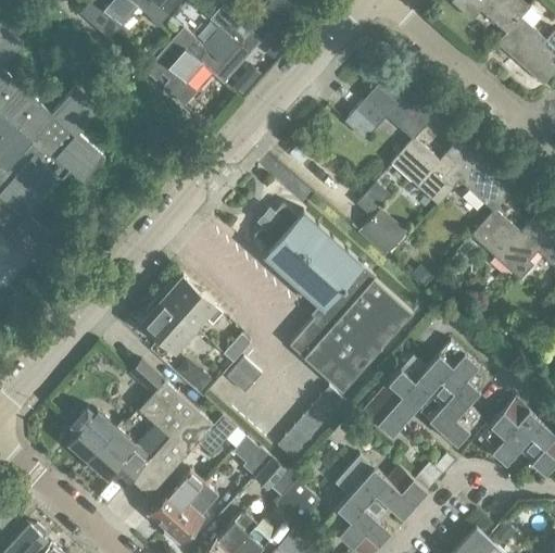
[(90,0),(78,13),(118,50),(131,36),(121,26),(137,8),(148,17),(158,7),(149,0),(136,0),(133,4),(127,0),(90,0)]
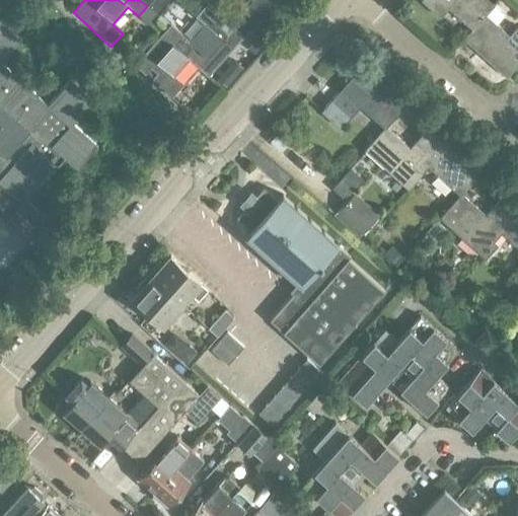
[(119,0),(124,4),(127,0),(139,0),(147,6),(138,16),(148,25),(169,0),(119,0)]
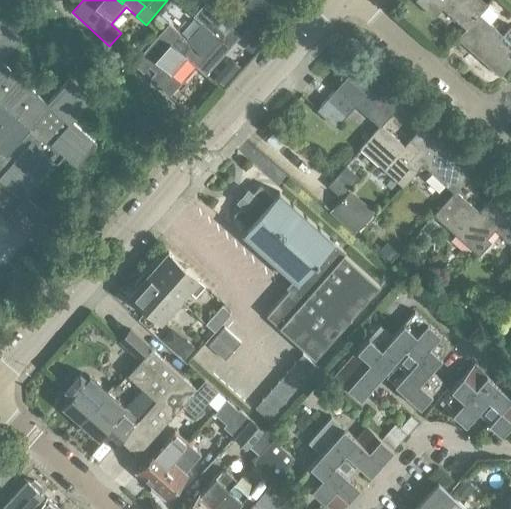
[(244,0),(249,4),(239,14),(252,25),(274,0),(244,0)]
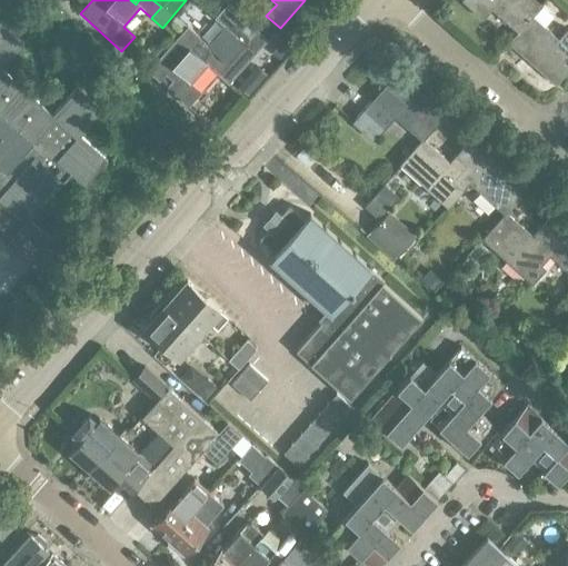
[(490,11),(517,36),(518,36),(534,18),(542,9),(532,0),(462,0),(461,2),(482,21),(490,11)]
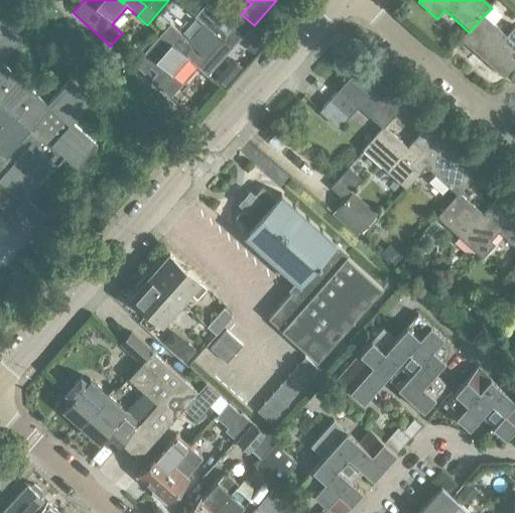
[(188,44),(178,35),(169,46),(182,58),(191,47),(205,59),(196,70),(206,79),(242,38),(206,5),(194,19),(204,28),(188,44)]
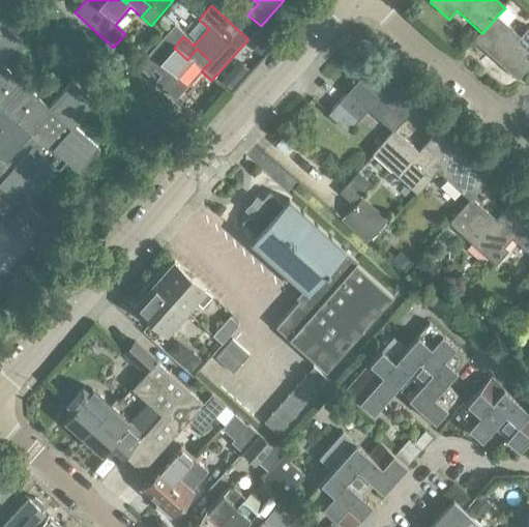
[(521,37),(497,17),(482,33),(481,33),(473,42),(518,82),(528,67),(528,29),(521,37)]
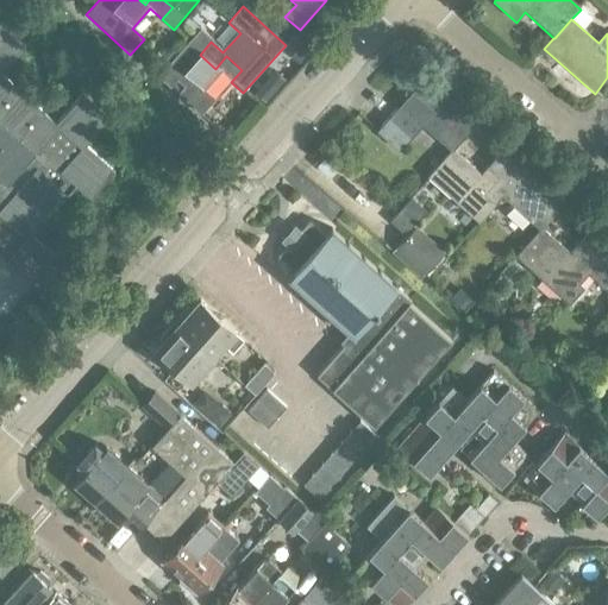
[(55,126),(0,77),(24,51),(0,29),(0,259),(37,292),(61,266),(32,240),(77,190),(92,203),(116,177),(86,151),(111,124),(82,96),(55,126)]
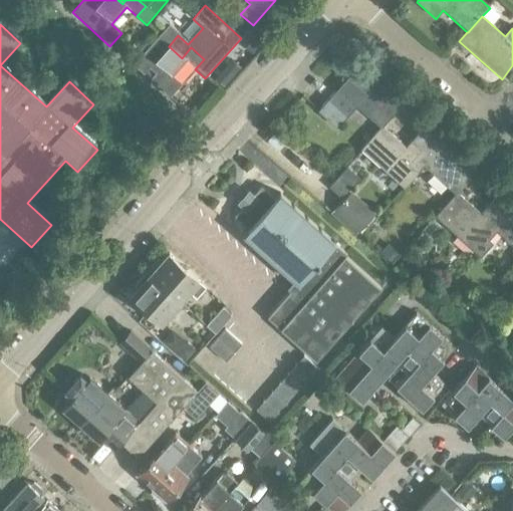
[(169,27),(133,67),(169,99),(181,86),(171,76),(185,60),(195,69),(204,59),(191,47),(182,58),(169,46),(178,35),(169,27)]
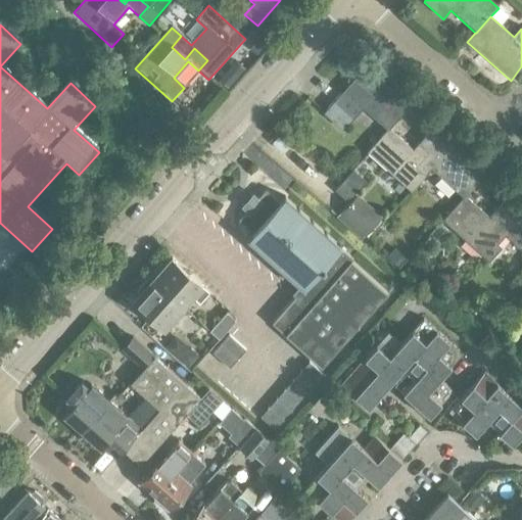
[(366,67),(341,95),(324,114),(343,132),(364,109),(387,131),(388,129),(389,130),(410,107),(366,67)]
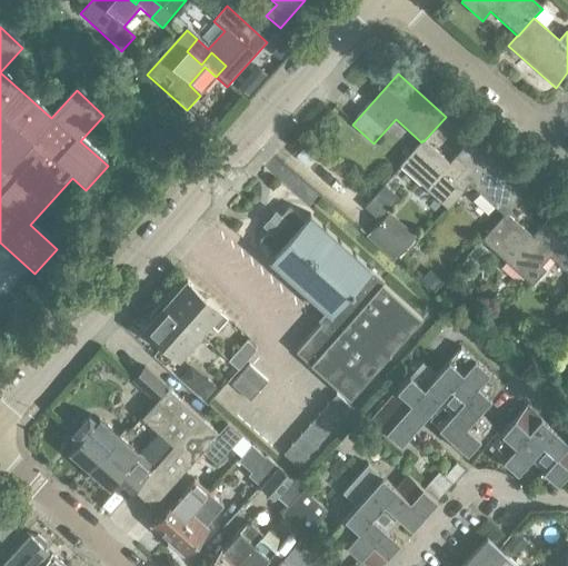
[(449,165),(424,141),(422,140),(421,142),(399,167),(448,210),(464,192),(452,182),(467,167),(456,157),(449,165)]
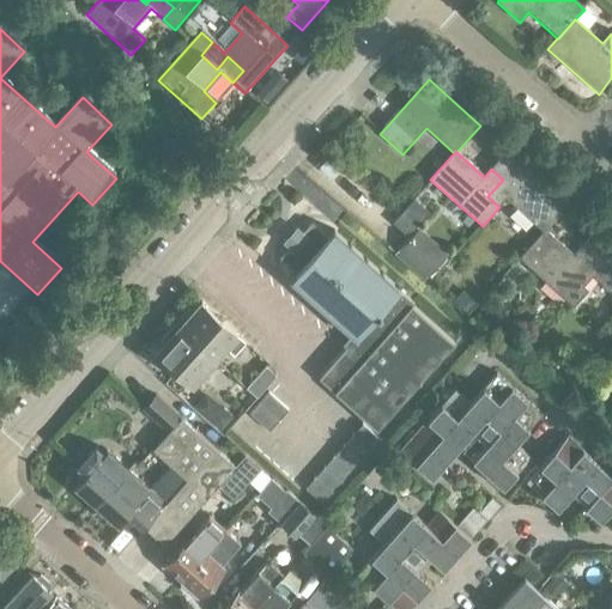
[(508,151),(491,169),(503,180),(488,196),(500,207),(506,200),(543,232),(545,231),(546,232),(569,206),(508,151)]
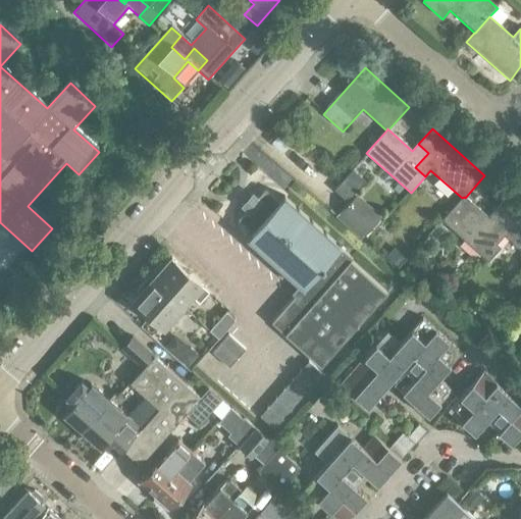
[(267,190),(257,201),(256,199),(253,198),(250,199),(245,206),(244,209),(245,211),(247,213),(239,221),(252,234),(247,239),(303,289),(271,324),(321,368),(387,295),(352,263),(354,261),(341,249),(342,248),(285,198),(280,202),(267,190)]
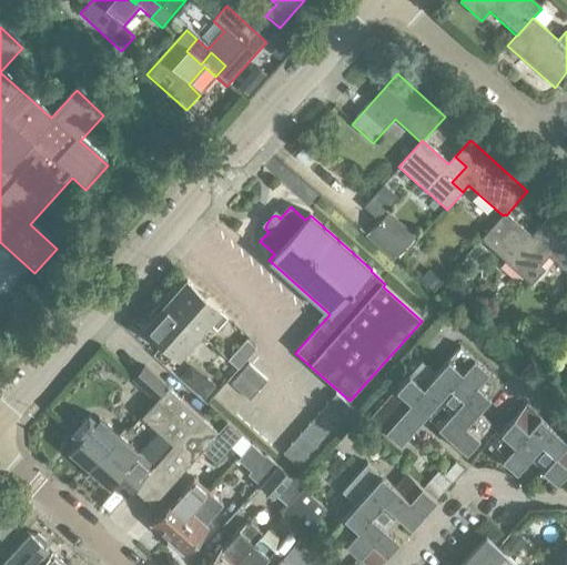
[(391,209),(367,234),(395,260),(418,234),(391,209)]
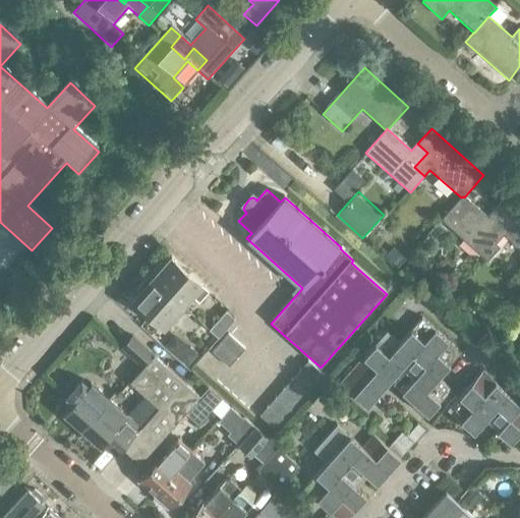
[(487,218),(464,197),(463,196),(461,197),(442,221),(487,262),(499,248),(495,244),(503,235),(519,250),(519,207),(507,196),(487,218)]
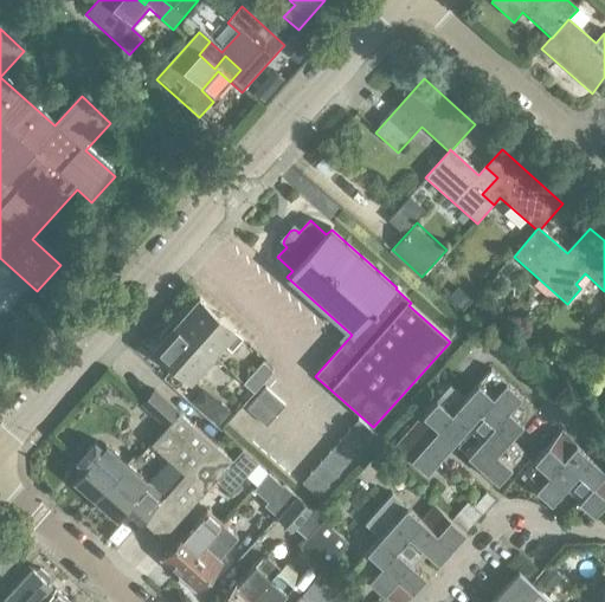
[(509,283),(522,269),(513,260),(501,274),(509,283)]
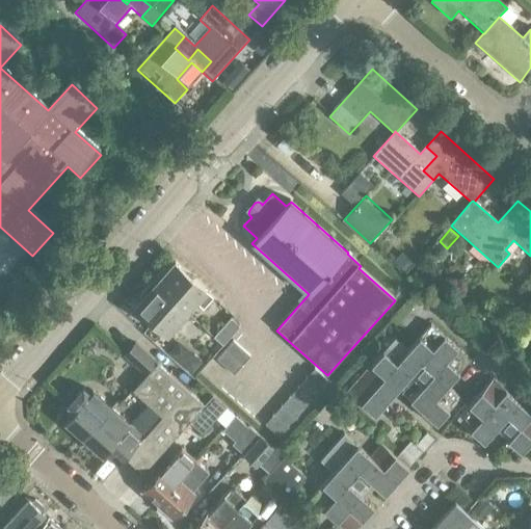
[(175,264),(166,273),(164,271),(153,285),(186,315),(195,305),(204,311),(213,299),(176,266),(176,265),(175,264)]
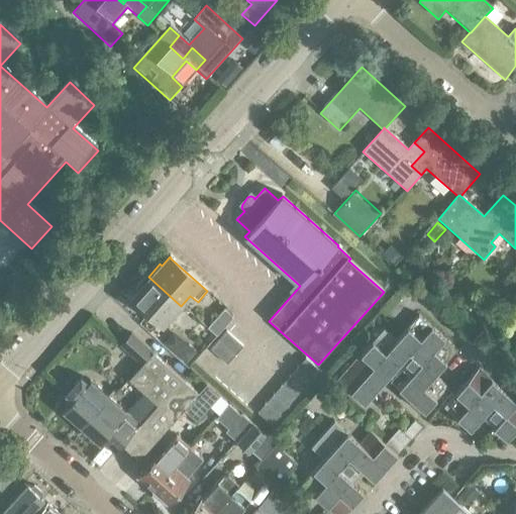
[(148,277),(137,289),(139,291),(131,300),(132,301),(133,301),(163,326),(181,306),(148,277)]
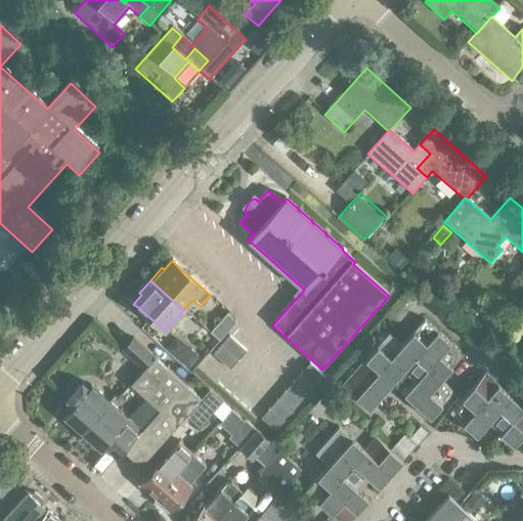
[(211,334),(220,342),(236,323),(227,314),(211,334)]
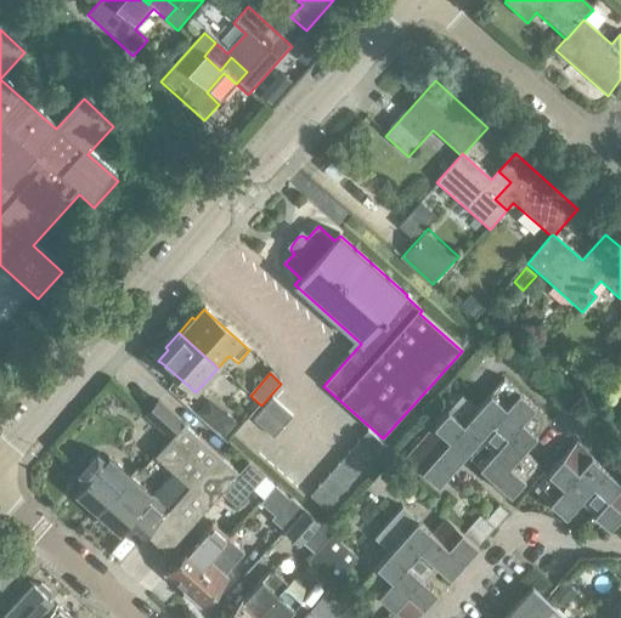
[(439,487),(456,468),(492,426),(507,440),(480,470),(512,498),(540,466),(524,452),(551,421),(504,380),(478,410),(462,397),(407,459),(439,487)]
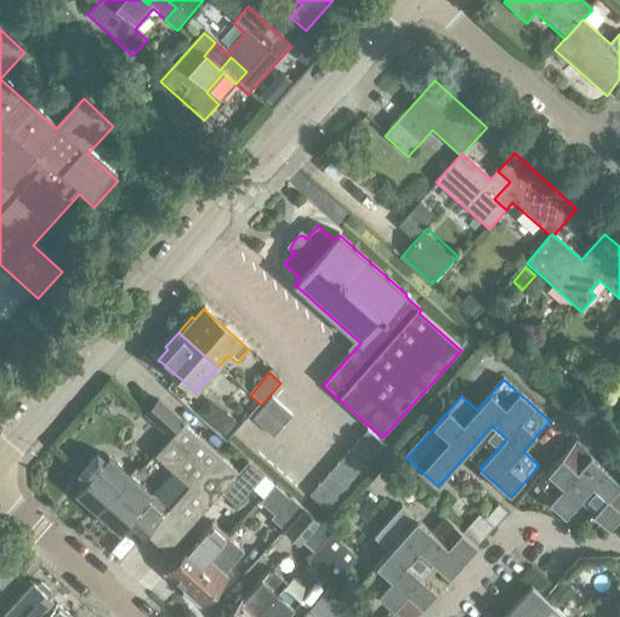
[(200,411),(226,435),(239,421),(214,398),(200,411)]
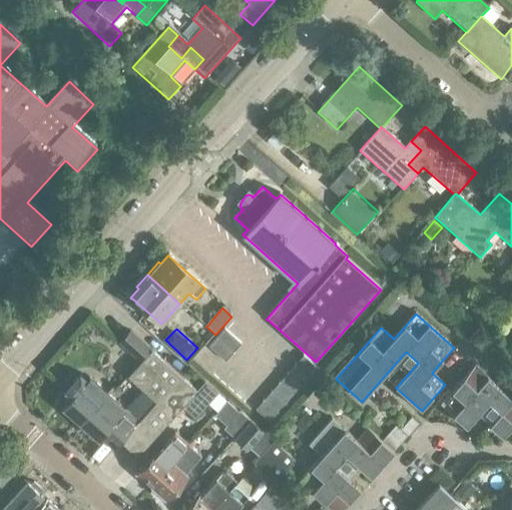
[(233,354),(241,345),(225,331),(217,340),(233,354)]
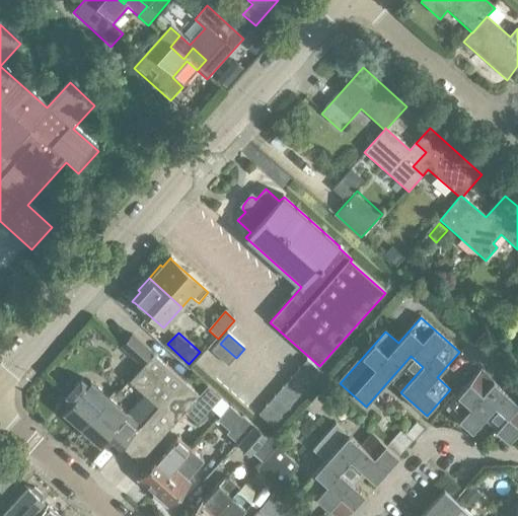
[(143,368),(153,356),(132,337),(122,349),(143,368)]
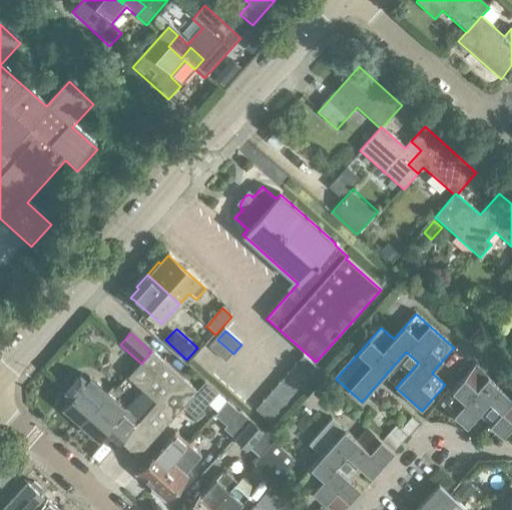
[(225,363),(233,354),(217,340),(209,349),(225,363)]
